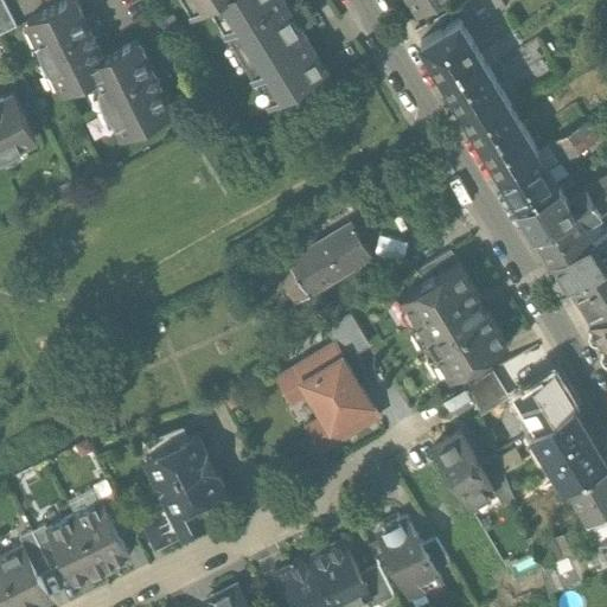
[(2,0),(0,0),(0,34),(17,26),(2,0)]
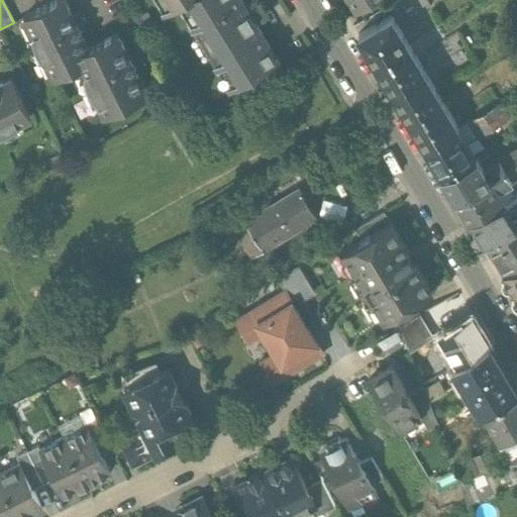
[(63,0),(60,0),(23,18),(31,36),(27,38),(39,63),(43,61),(53,78),(79,65),(80,64),(82,62),(79,56),(88,50),(88,49),(63,0)]
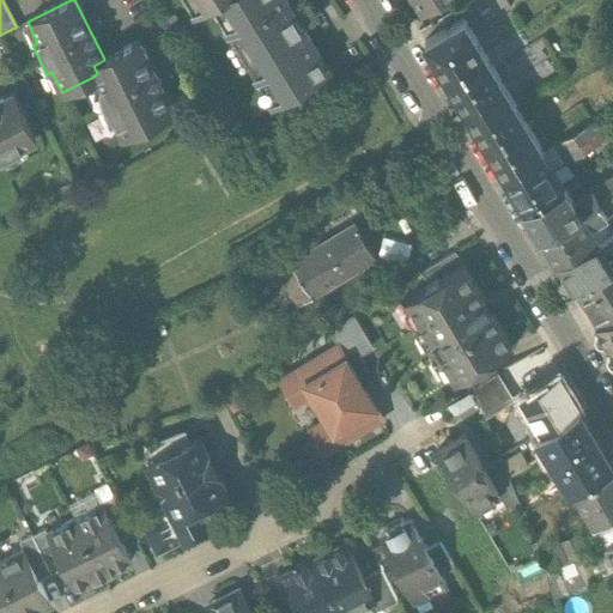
[(194,0),(202,12),(219,2),(218,1),(218,0),(194,0)]
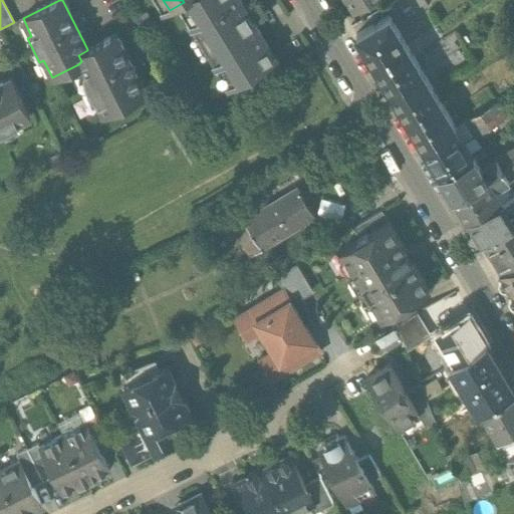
[(276,61),(238,0),(183,0),(183,1),(184,2),(197,24),(192,27),(216,66),(221,63),(235,86),(276,61)]
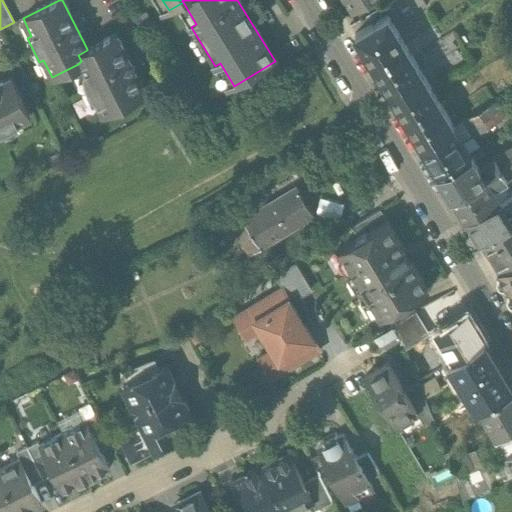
[(347,0),(354,11),(372,0),(347,0)]
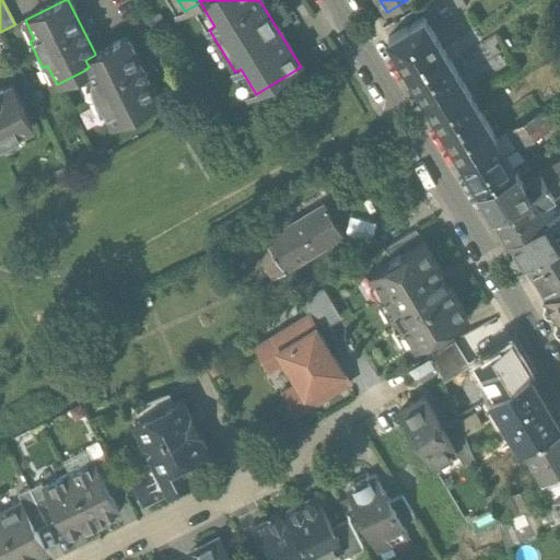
[(433,0),(429,3),(440,23),(465,9),(459,0),(433,0)]
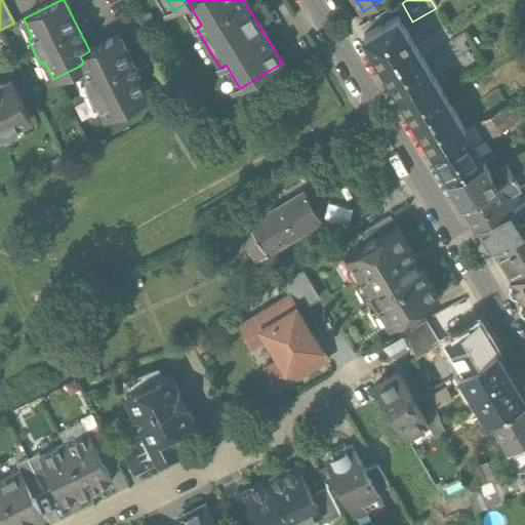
[(397,16),(364,37),(381,66),(414,45),(397,16)]
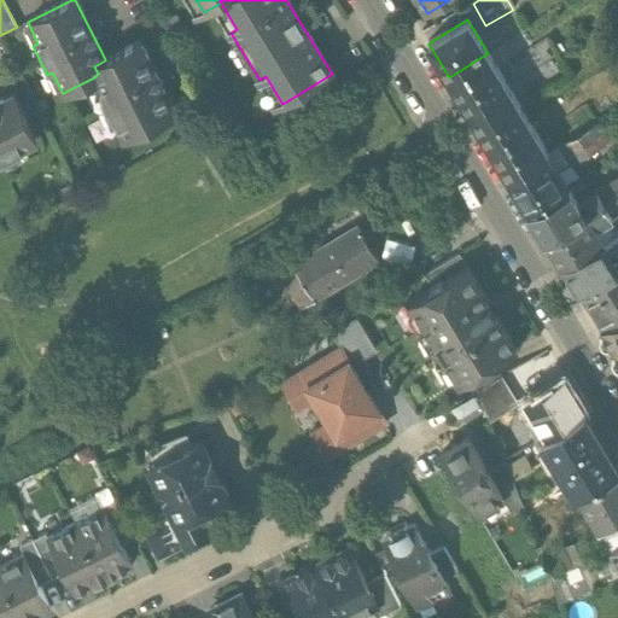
[(546,38),(509,60),(520,79),(557,56),(546,38)]
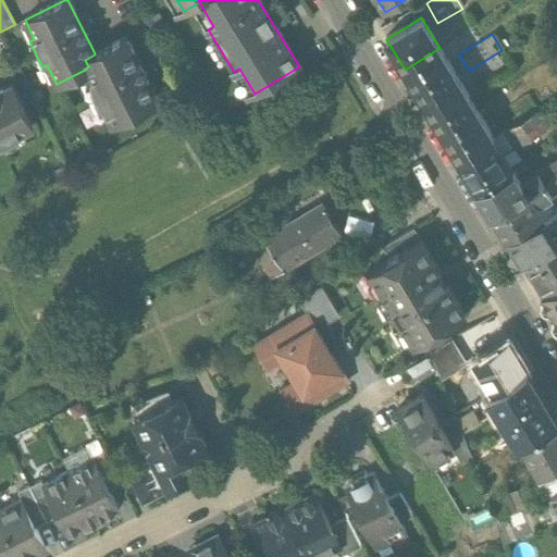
[(158,102),(126,38),(95,53),(95,54),(85,60),(88,66),(86,69),(85,70),(90,82),(94,81),(108,110),(106,111),(112,125),(158,102)]
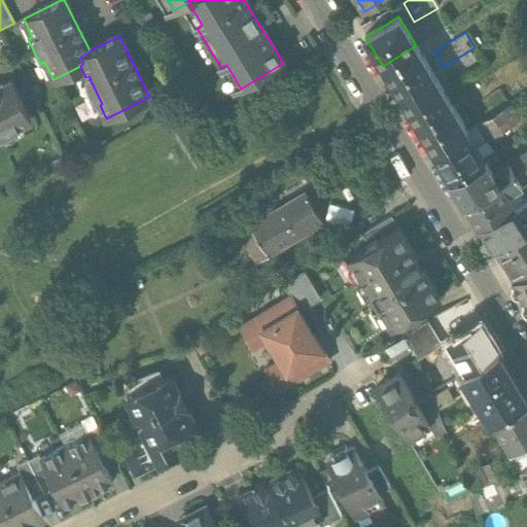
[(416,45),(383,66),(399,94),(432,73),(416,45)]
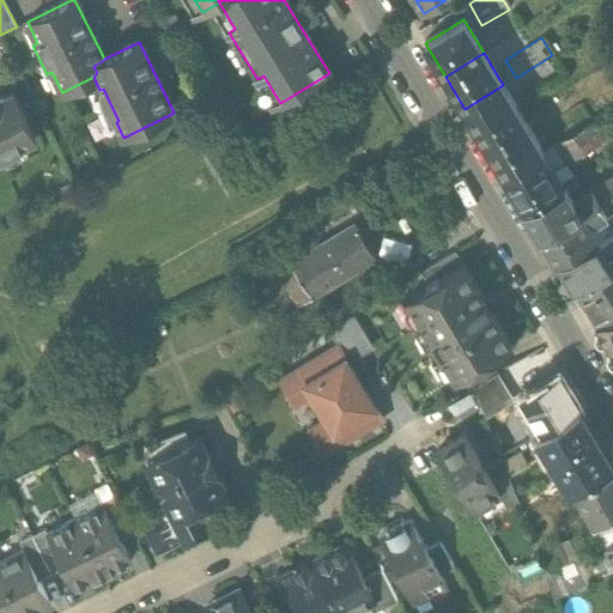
[(552,55),(516,78),(526,95),(563,72),(552,55)]
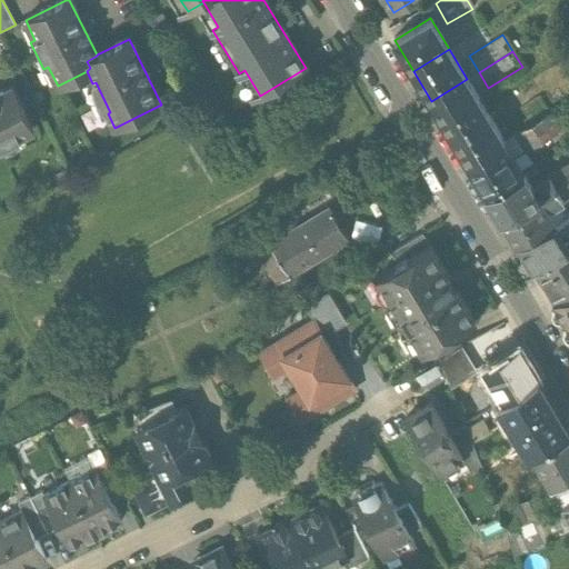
[(486,110),(467,79),(431,101),(450,132),(486,110)]
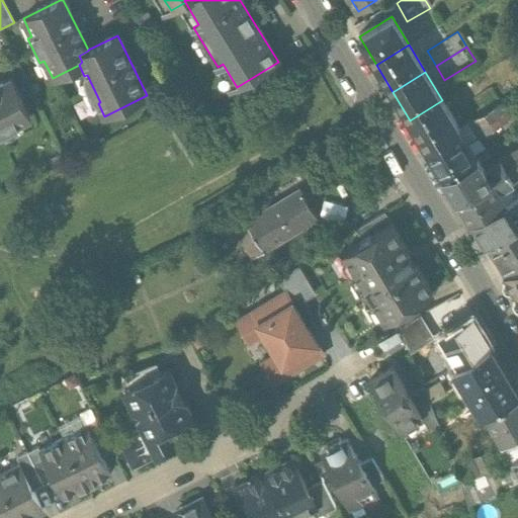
[(10,79),(0,83),(0,133),(29,118),(21,103),(22,102),(18,95),(17,95),(10,79)]
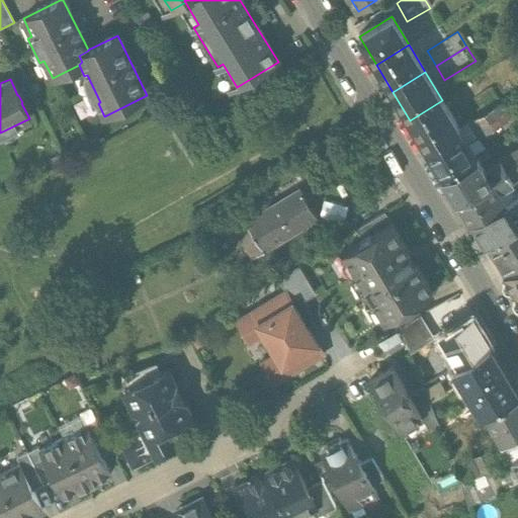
[(490,88),(459,106),(469,121),(499,103),(490,88)]
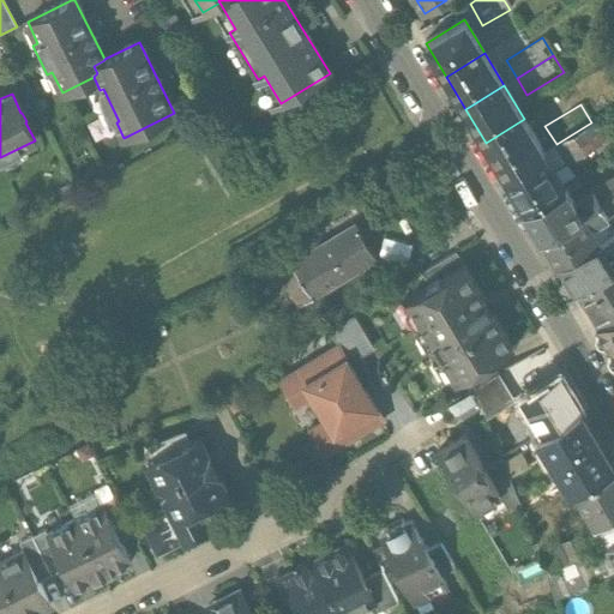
[(524,119),(486,143),(505,176),(545,152),(524,119)]
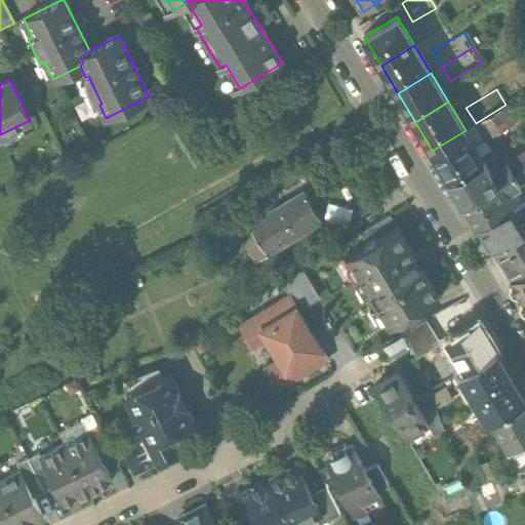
[(506,105),(476,123),(485,138),(516,119),(506,105)]
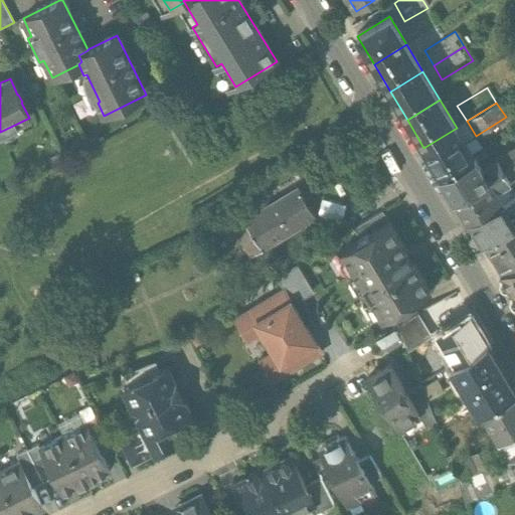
[(474,157),(457,128),(423,148),(440,175),(474,157)]
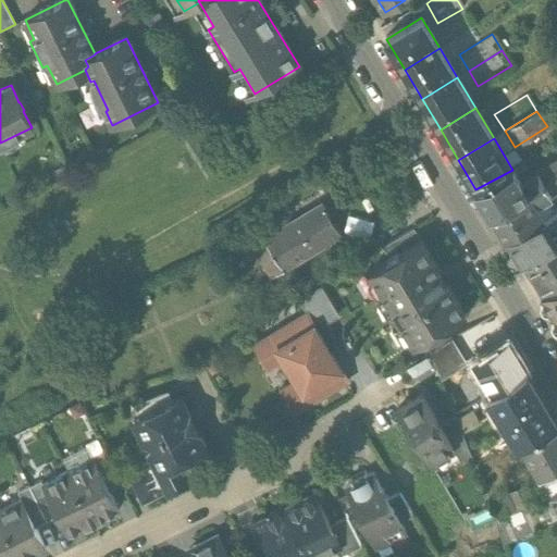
[(556,177),(556,161),(536,172),(544,185),(556,177)]
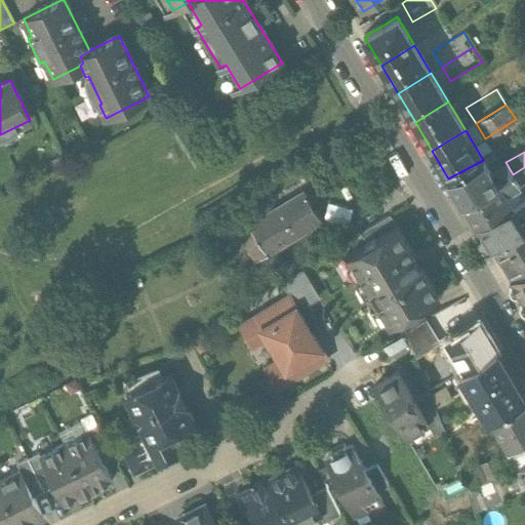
[(494,153),(484,160),(486,164),(497,158),(494,153)]
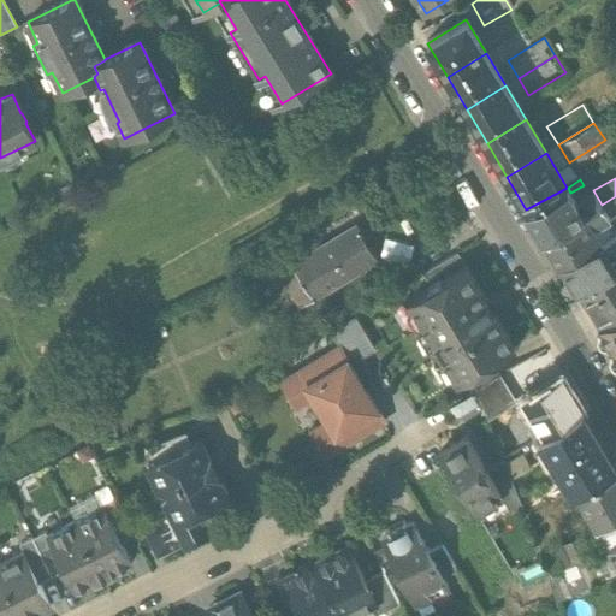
[(593,190),(582,196),(578,203),(570,193),(568,188),(567,188),(526,209),(543,236),(602,205),(593,190)]
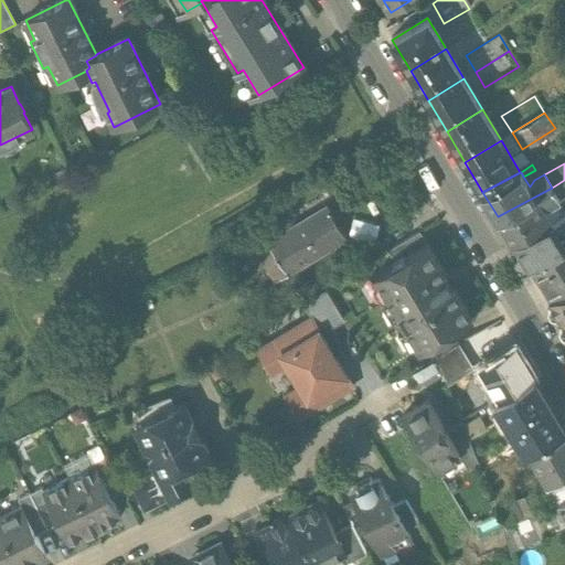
[(564,180),(552,188),(560,200),(564,196),(564,180)]
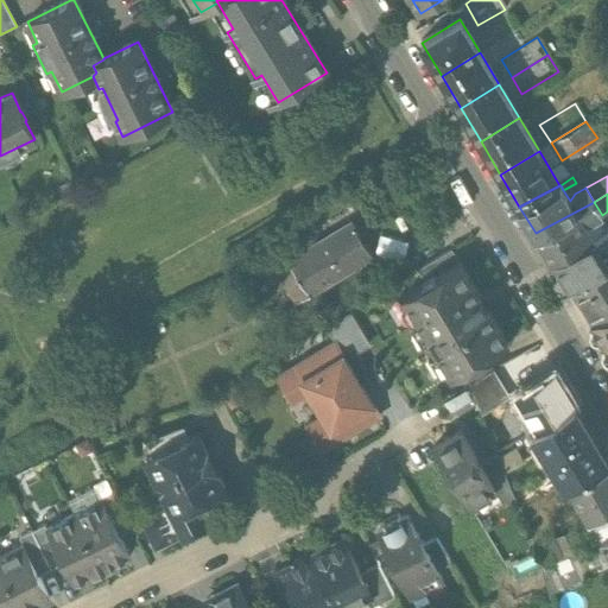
[(594,202),(536,233),(552,261),(594,239),(582,221),(591,221),(602,215),(594,202)]
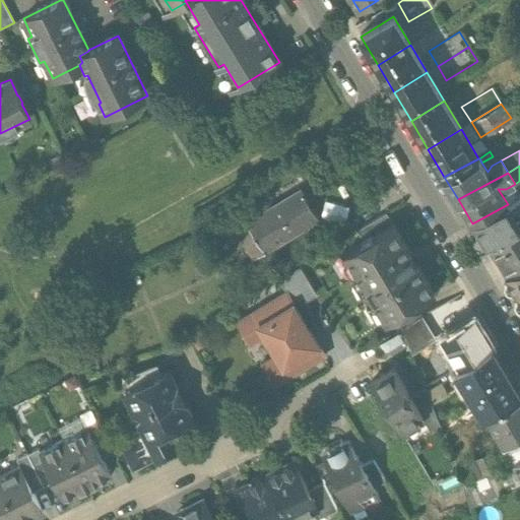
[(302,190),(247,222),(244,218),(239,221),(242,226),(232,233),(235,238),(239,236),(254,260),(320,220),(302,190)]
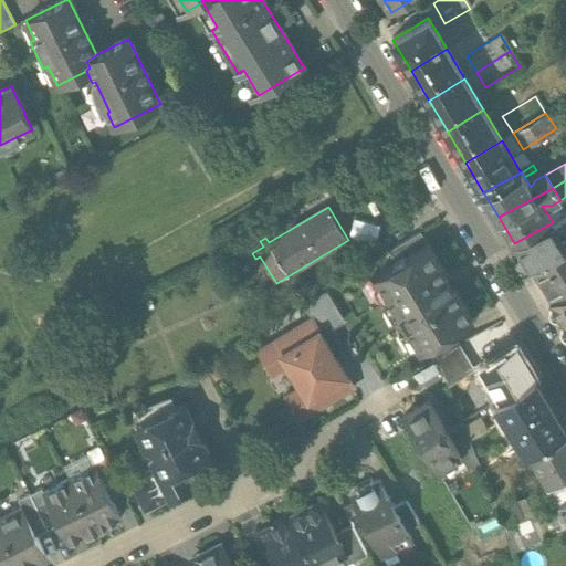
[(565,215),(553,222),(514,243),(549,300),(565,291),(565,215)]
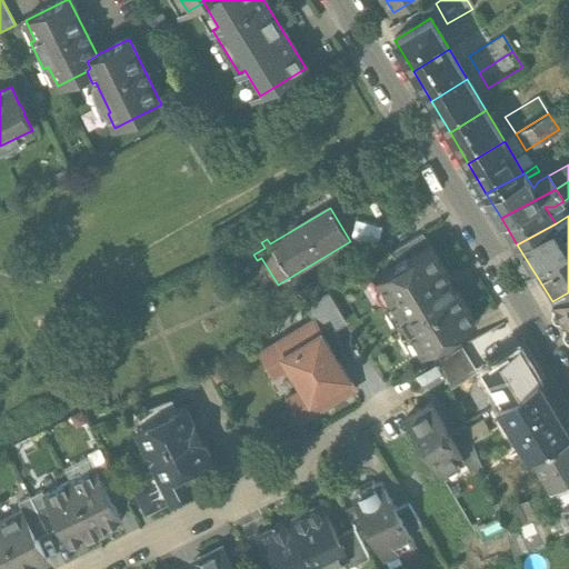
[(422,235),(390,253),(396,261),(405,256),(407,259),(429,246),(422,235)]
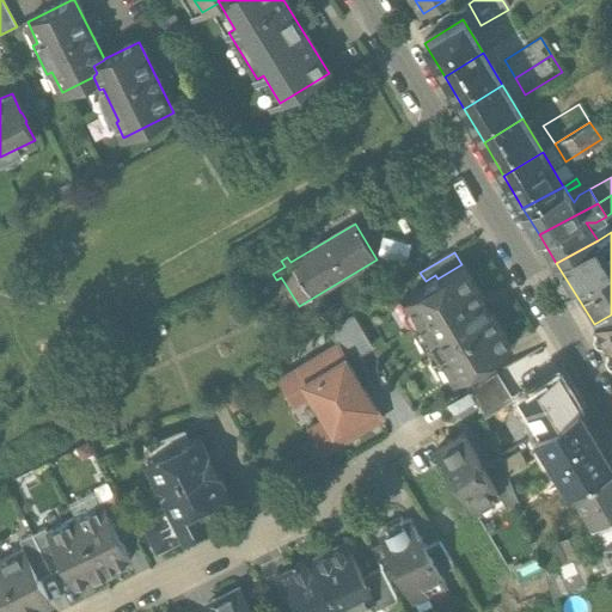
[(438,279),(404,299),(454,381),(512,347),(461,264),(438,279)]
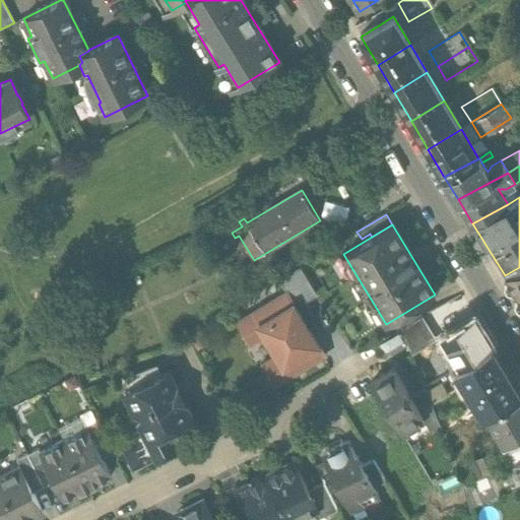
[(519,267),(505,275),(504,276),(519,304),(519,267)]
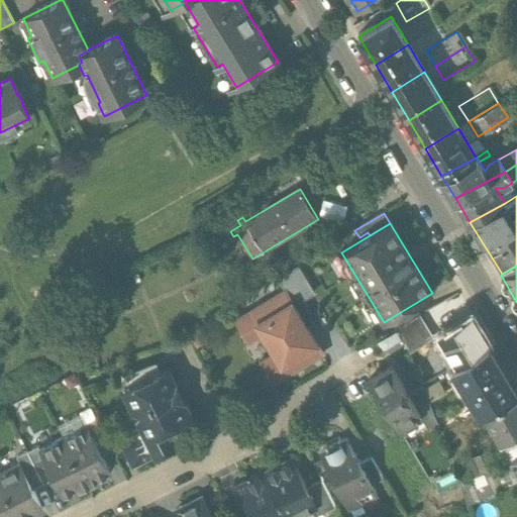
[(298,267),(278,279),(285,291),(293,305),(314,292),(298,267)]
